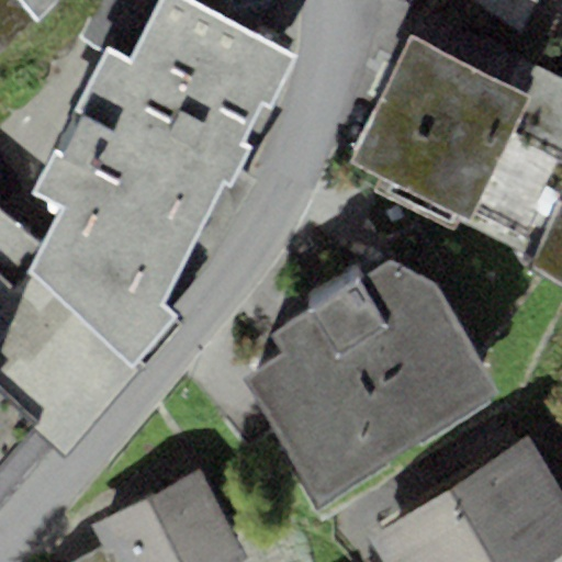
[(0,0),(0,54),(38,20),(20,0),(0,0)]
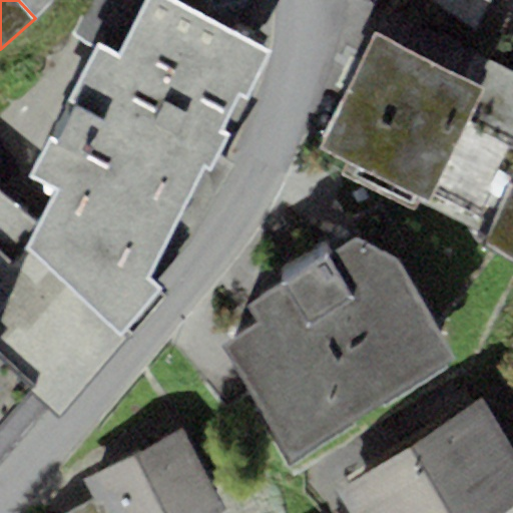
[(18,0),(35,18),(54,0),(18,0)]
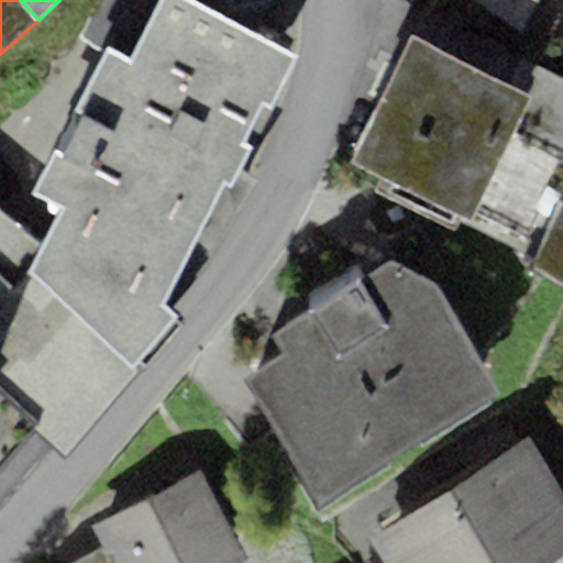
[(271,0),(196,0),(197,0),(196,0),(159,0),(131,57),(107,47),(75,108),(83,111),(57,161),(52,155),(34,190),(62,206),(42,247),(31,271),(139,368),(179,320),(161,304),(225,176),(234,179),(251,146),(241,142),(262,99),(271,105),(296,53),(255,33),(271,0)]
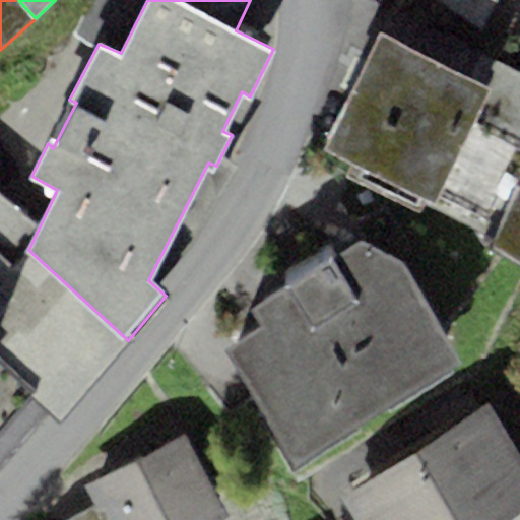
[(519,0),(436,0),(483,33),(519,38),(519,0)]
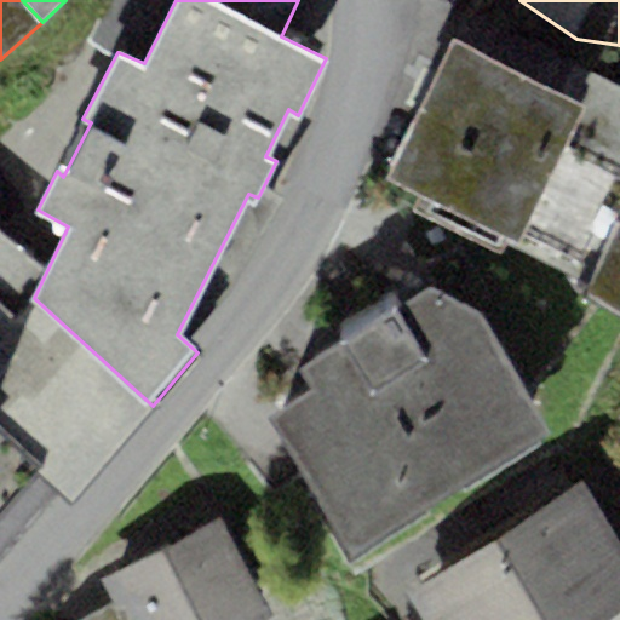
[(619,89),(469,11),(386,176),(429,196),(422,210),(501,250),(506,240),(592,283),(586,297),(619,314),(619,89)]
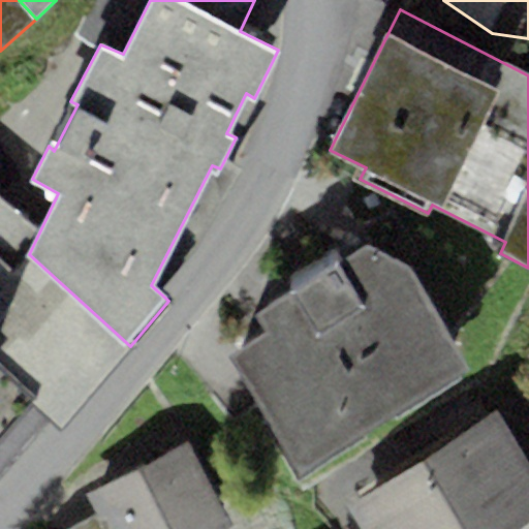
[(60,431),(130,346),(29,254),(39,232),(0,197),(0,435),(31,403),(60,431)]
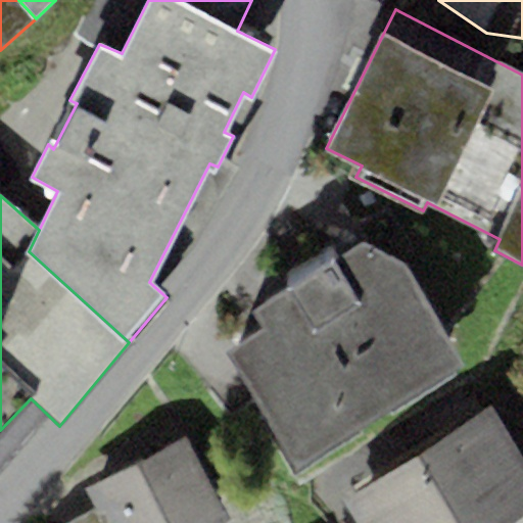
[(228,352),(295,464),(463,364),(400,255),(365,242),(337,262),(332,253),(285,280),(290,287),(253,313),(263,327),(228,352)]
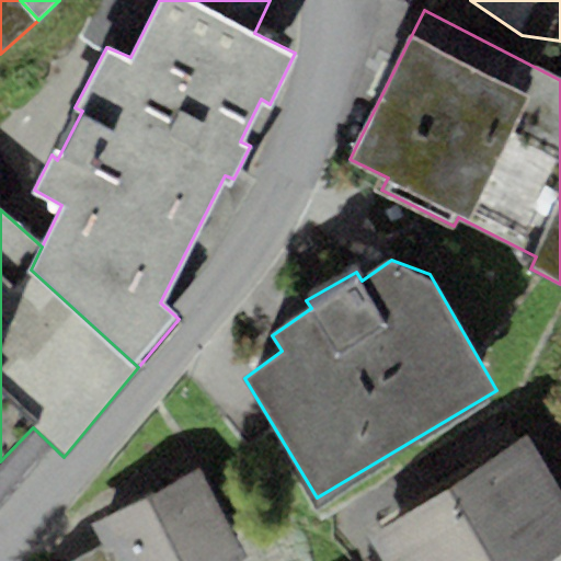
[(447,488),(490,560),(550,560),(560,554),(560,492),(529,438),(447,488)]
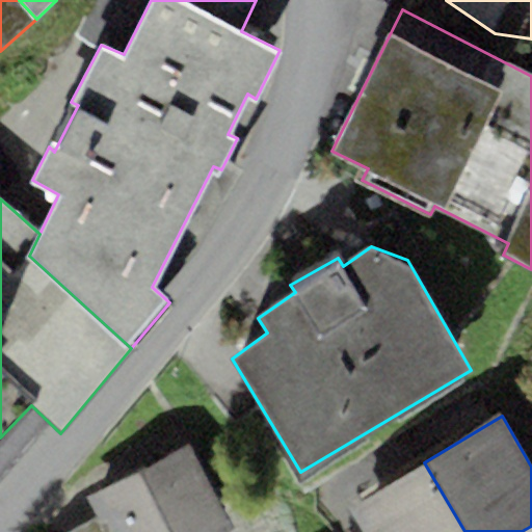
[(229,531),(236,528),(192,444),(88,497),(99,517),(106,531),(229,531)]
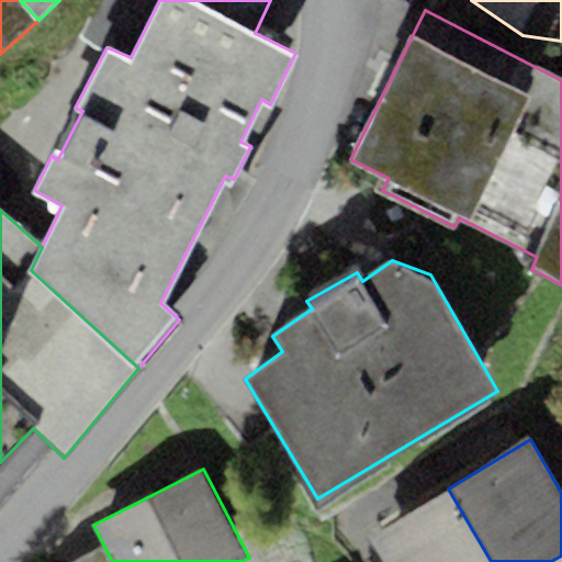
[(384,561),(491,561),(448,489),(369,536),(384,561)]
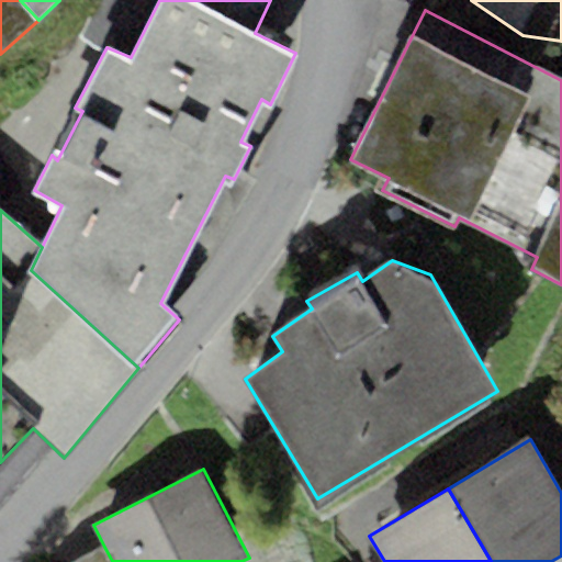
[(112,561),(104,547),(76,561),(112,561)]
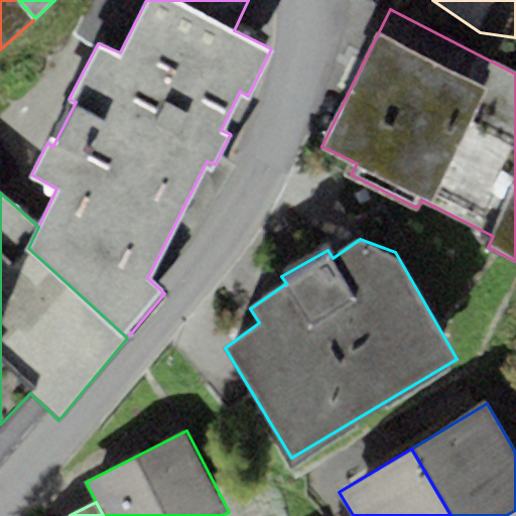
All buildings are outlined.
